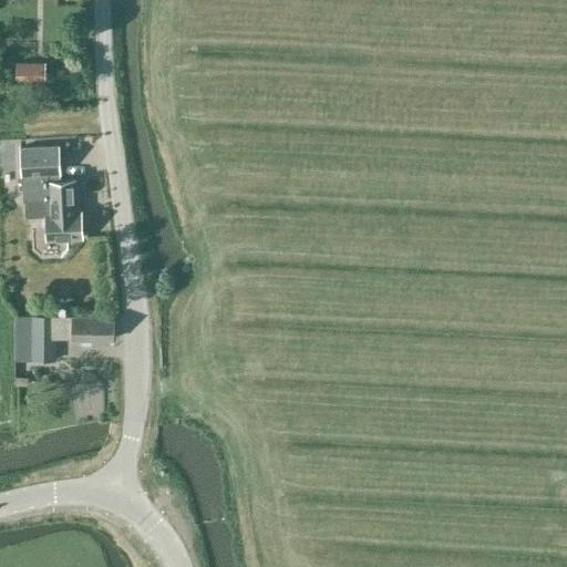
[(24,74),(24,65),(38,65),(55,65),(55,30),(3,29),(2,73),(24,74)]
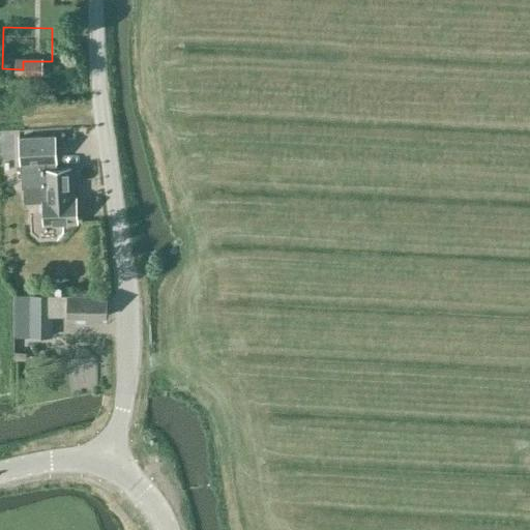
[(0,156),(12,156),(11,136),(0,136),(0,156)]
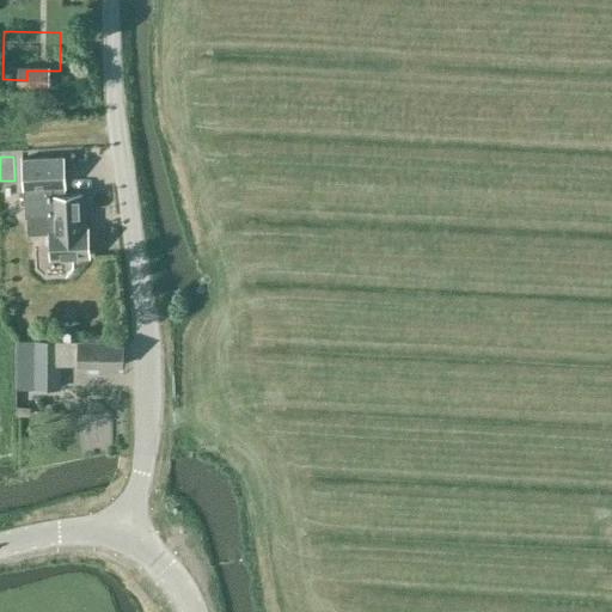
[(65,157),(18,159),(19,189),(20,189),(22,216),(54,214),(54,230),(49,230),(51,258),(90,257),(87,227),(84,227),(81,194),(66,195),(65,187),(66,187),(65,157)]
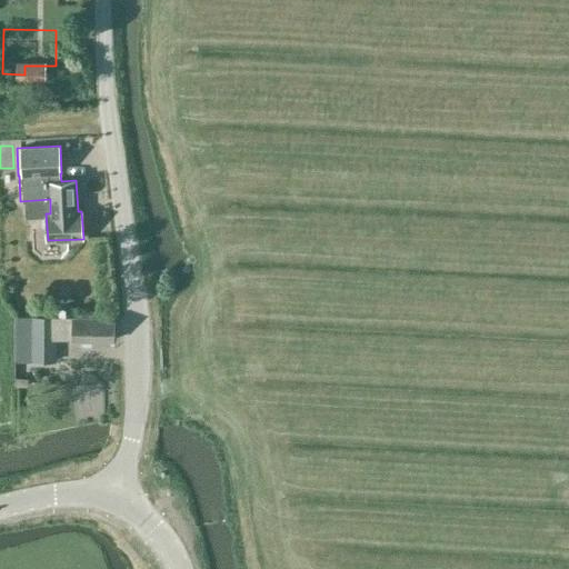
[(59,305),(60,316),(73,316),(72,303),(59,305)]
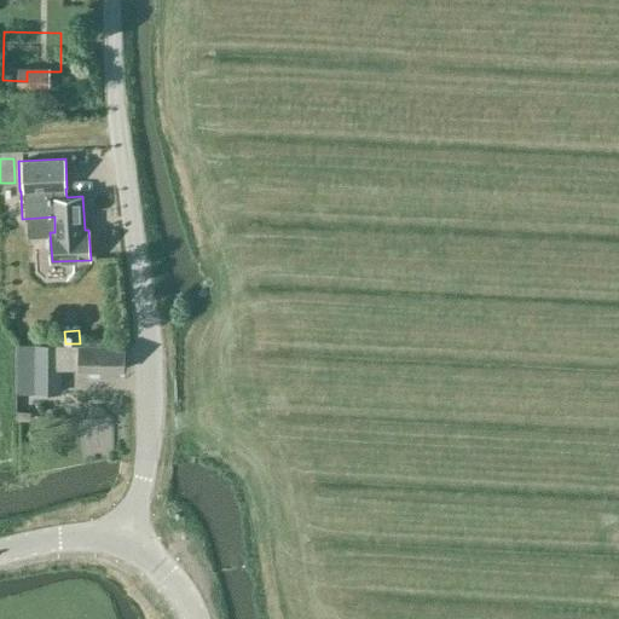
[(17,393),(61,393),(62,346),(17,345),(17,393)]
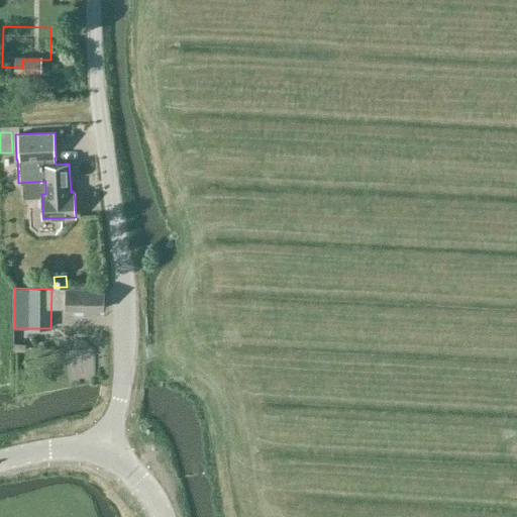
[(75,309),(75,313),(83,314),(83,309),(104,309),(104,289),(65,289),(65,309),(75,309)]
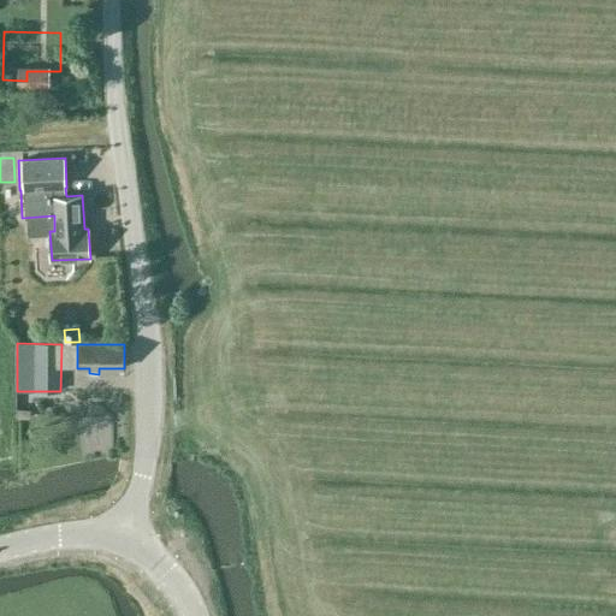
All buildings are outlined.
